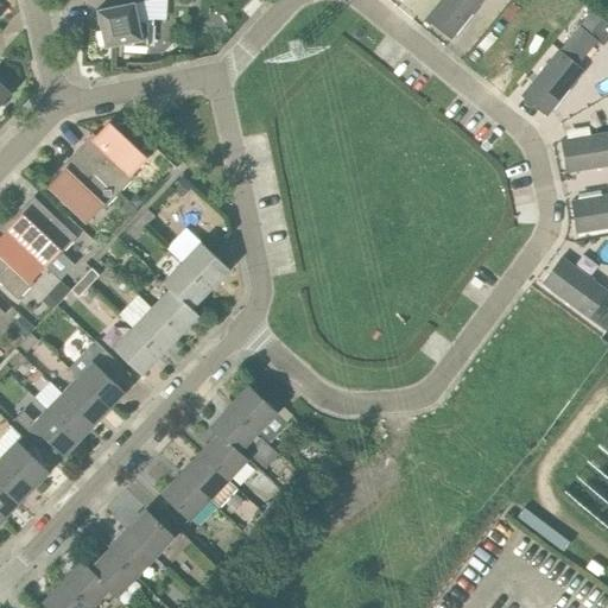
[(441,0),(426,18),(445,33),(449,29),(456,35),(483,0),(441,0)]
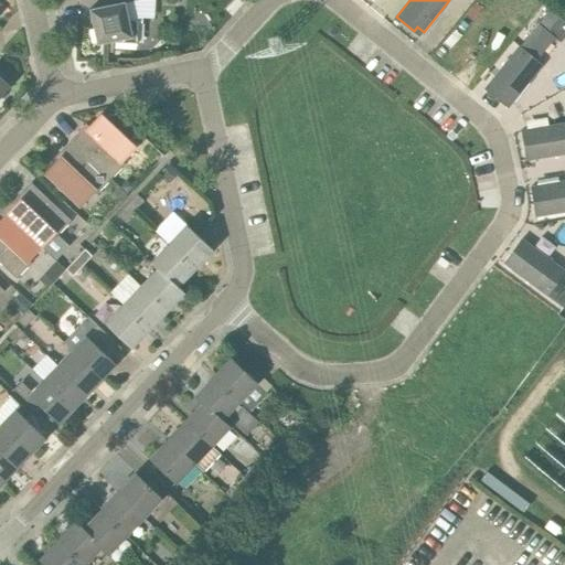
[(137,44),(138,22),(129,21),(126,2),(89,10),(97,45),(115,42),(115,43),(137,44)]
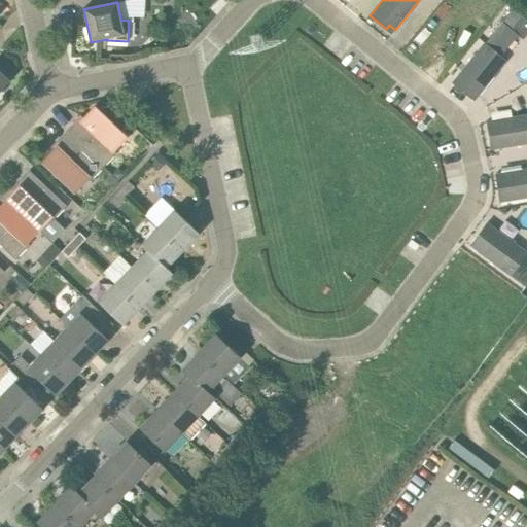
[(526,20),(515,10),(504,22),(523,39),(526,34),(526,20)]
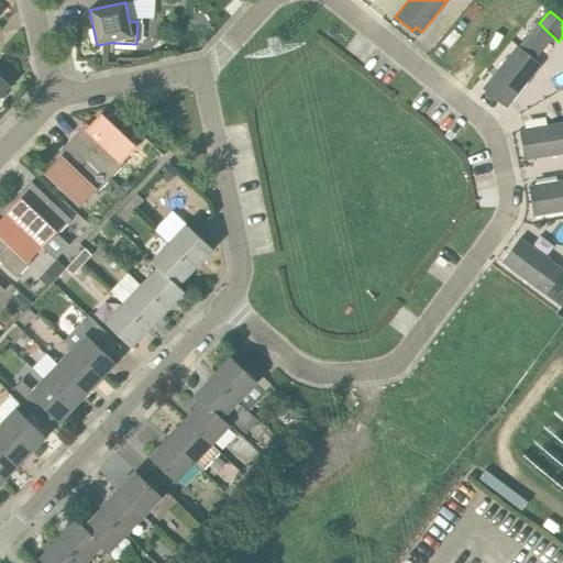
[(510,103),(541,67),(519,47),(483,89),(500,102),(504,98),(510,103)]
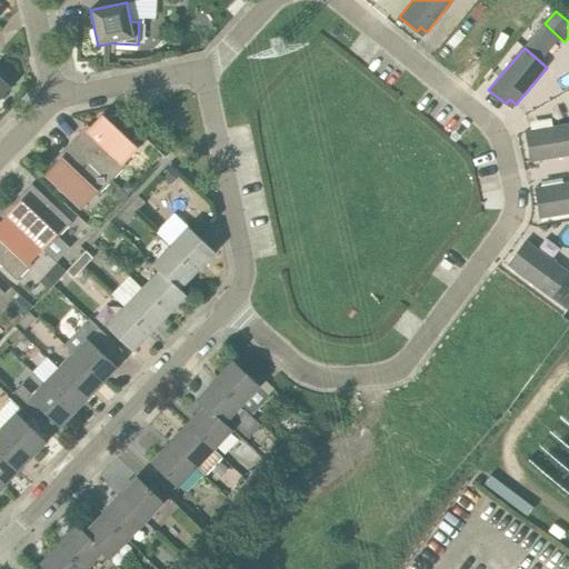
[(0,98),(9,89),(0,80),(0,98)]
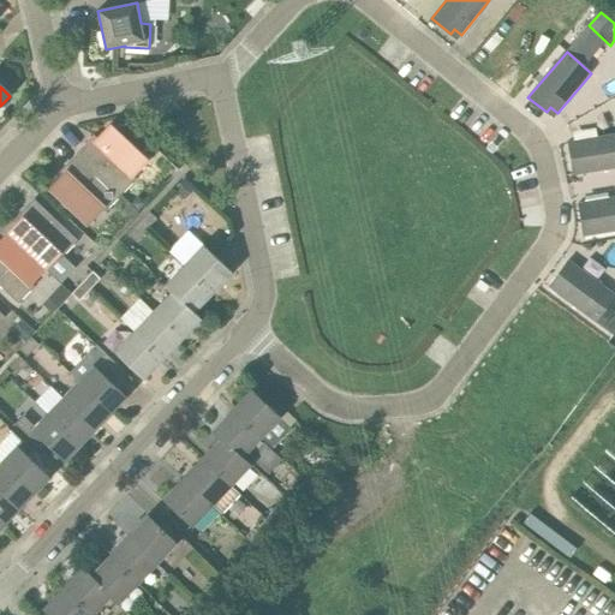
[(88,143),(77,154),(121,196),(137,179),(132,175),(147,160),(111,126),(99,139),(91,147),(88,143)]
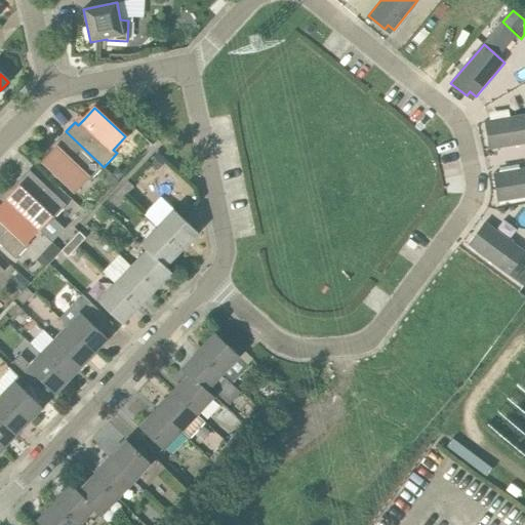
[(490,150),(524,143),(524,114),(490,120),(491,128),(486,129),(490,150)]
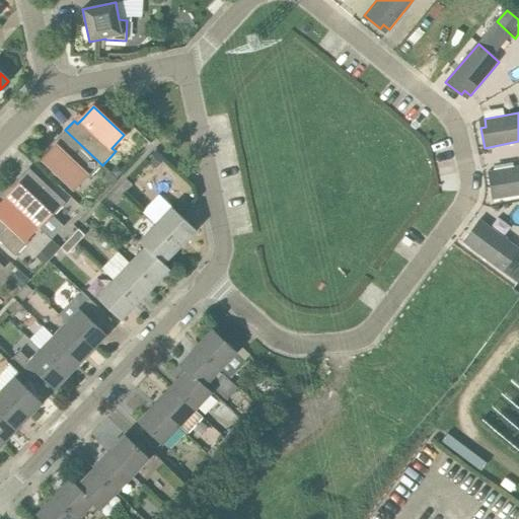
[(54,149),(44,160),(73,189),(85,175),(89,178),(102,165),(65,130),(56,139),(60,143),(54,149)]
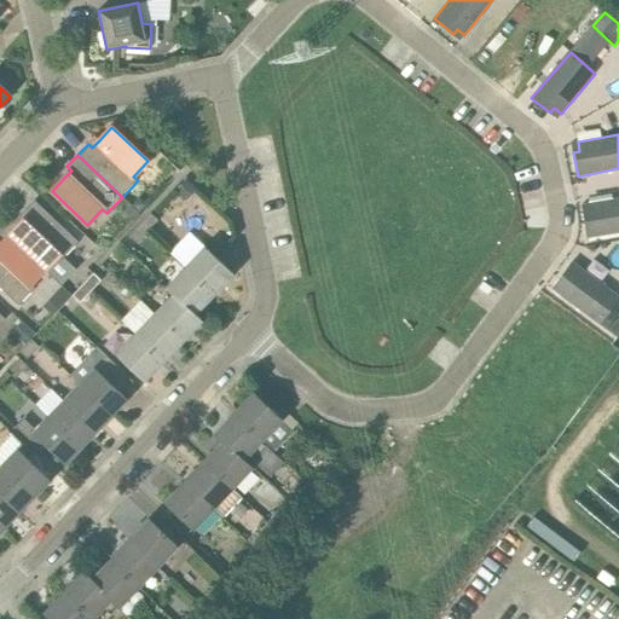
[(186,202),(198,190),(187,178),(174,191),(186,202)]
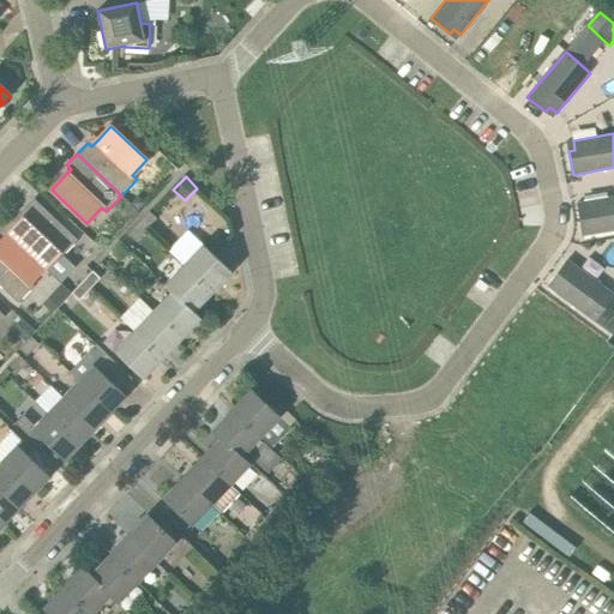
[(139,194),(131,203),(139,210),(146,202),(139,194)]
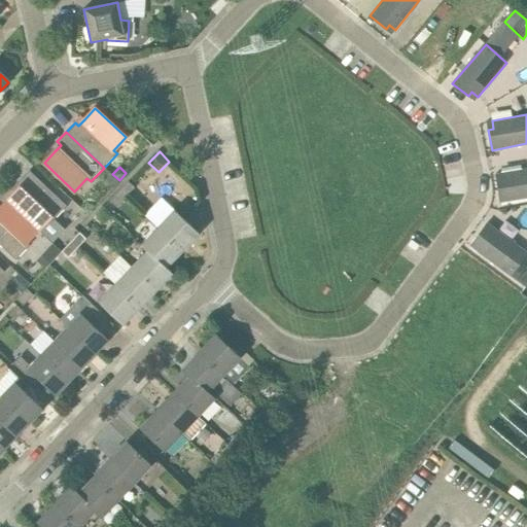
[(500,203),(526,198),(526,169),(501,173),(502,181),(497,182),(500,203)]
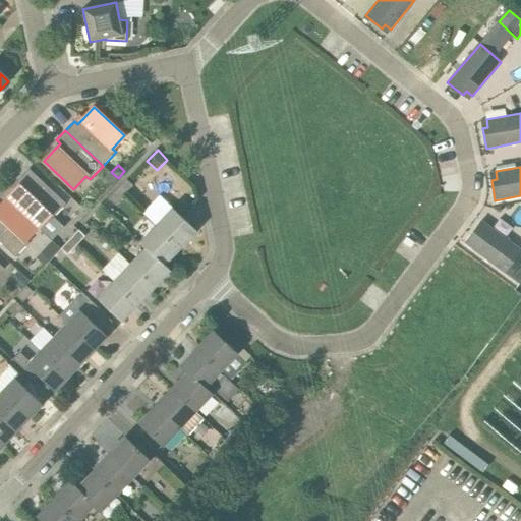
[(17,188),(7,198),(38,227),(49,215),(53,219),(66,205),(29,169),(19,179),(23,182),(17,188)]
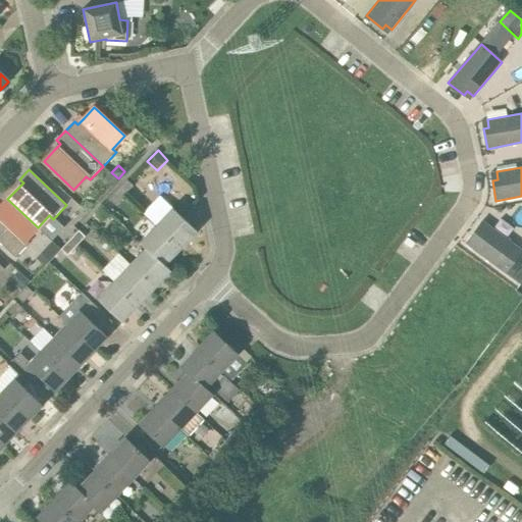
[(118,180),(110,172),(105,178),(113,186),(118,180)]
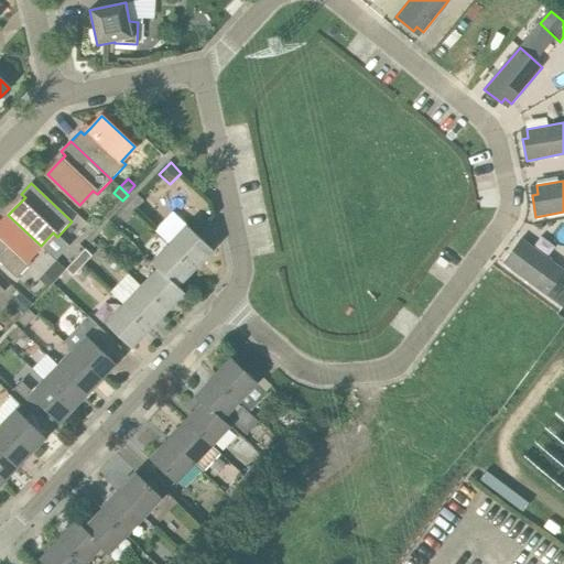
[(134,212),(144,202),(138,195),(128,205),(134,212)]
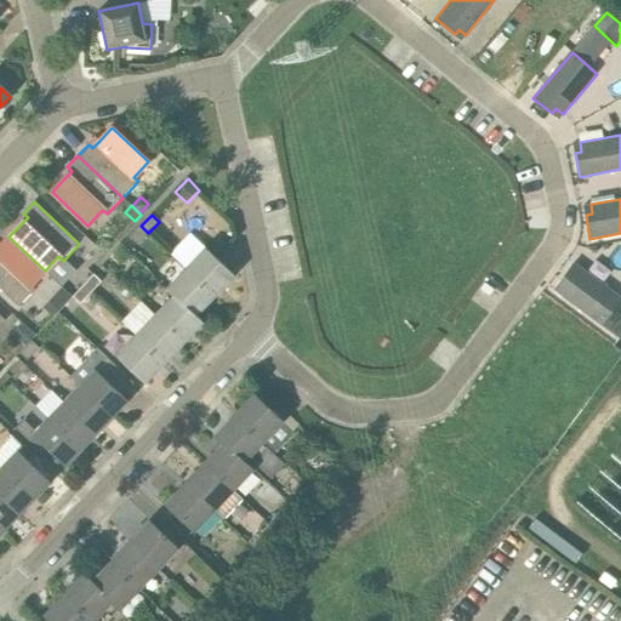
[(130,237),(138,244),(148,233),(141,226),(130,237)]
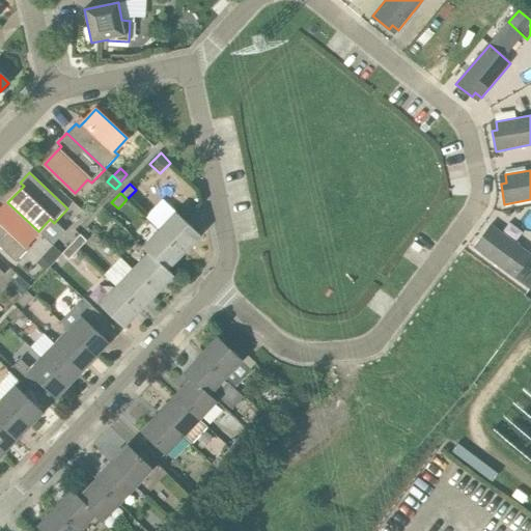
[(0,247),(16,262),(30,248),(26,244),(38,231),(7,202),(0,210),(0,247)]
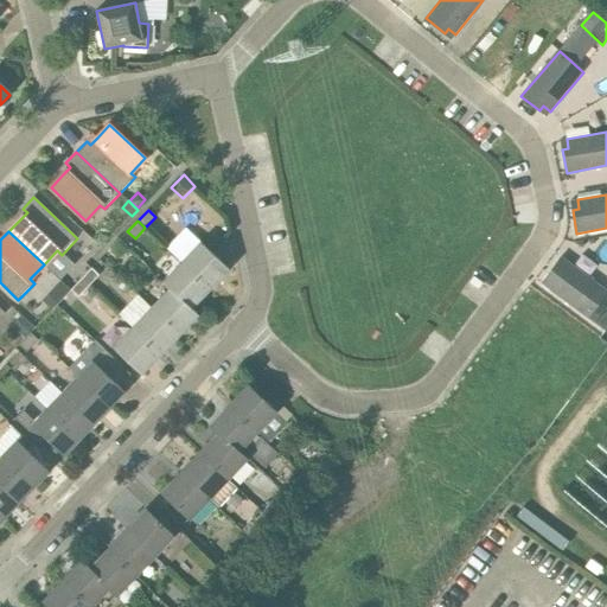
[(116,259),(127,247),(119,240),(108,251),(116,259)]
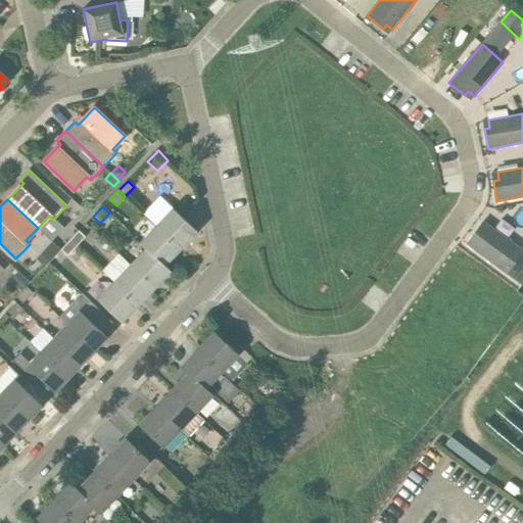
[(174,209),(157,227),(181,249),(197,232),(174,209)]
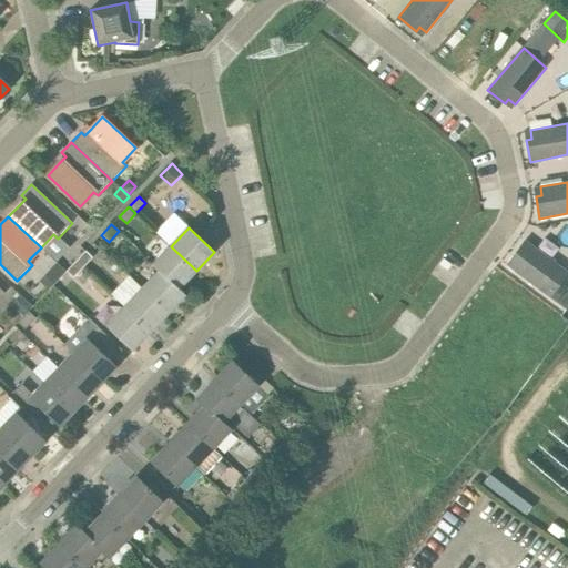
[(567,274),(567,272),(530,243),(525,251),(520,247),(507,265),(551,297),(567,274)]
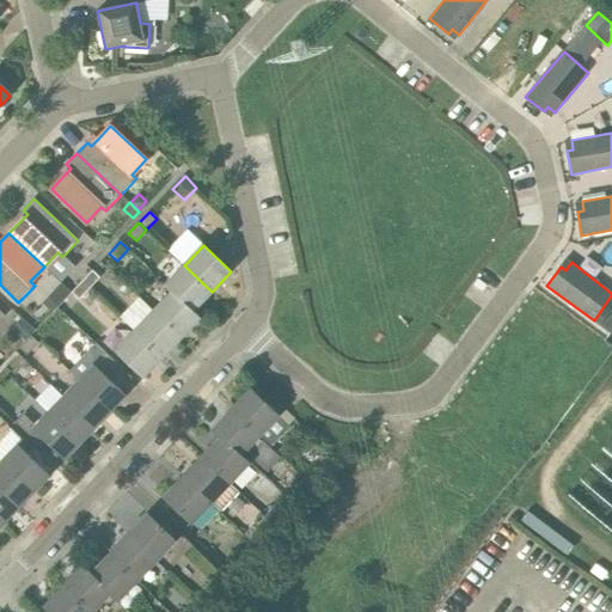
[(212,292),(184,265),(166,283),(173,291),(194,310),(212,292)]
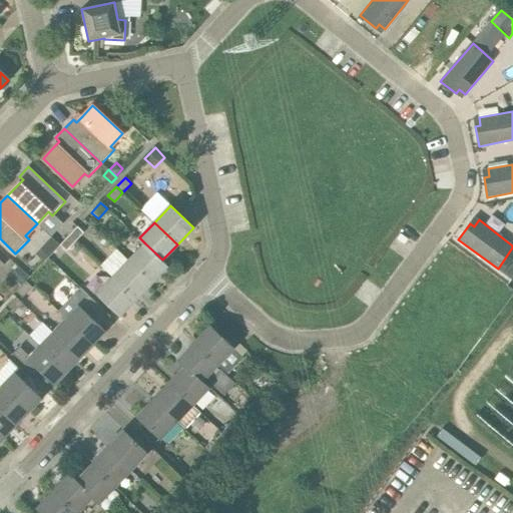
[(77,226),(60,245),(66,251),(77,240),(84,232),(78,226),(77,226)]
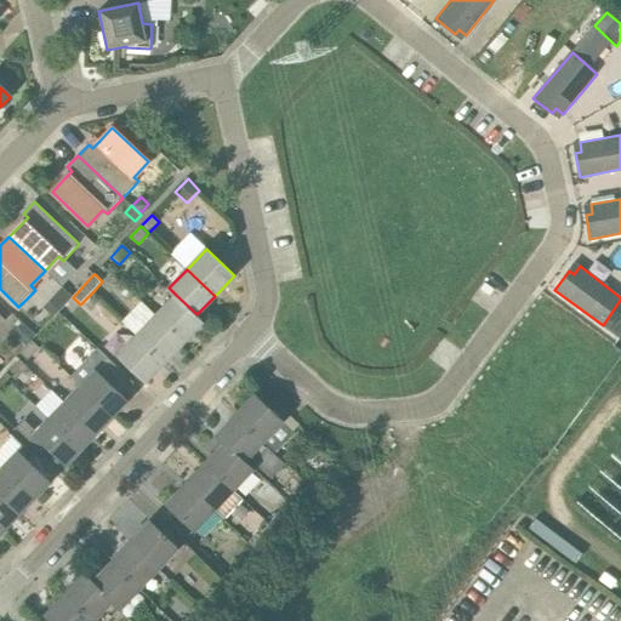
[(73,296),(62,286),(53,295),(64,305),(73,296)]
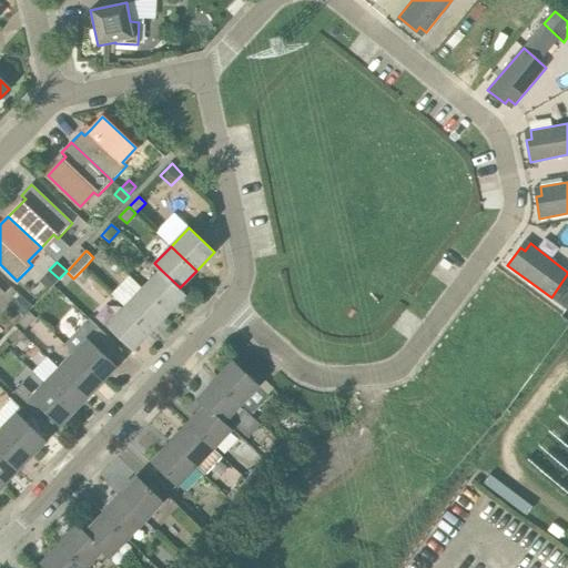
[(185,294),(180,287),(161,270),(142,290),(166,314),(185,294)]
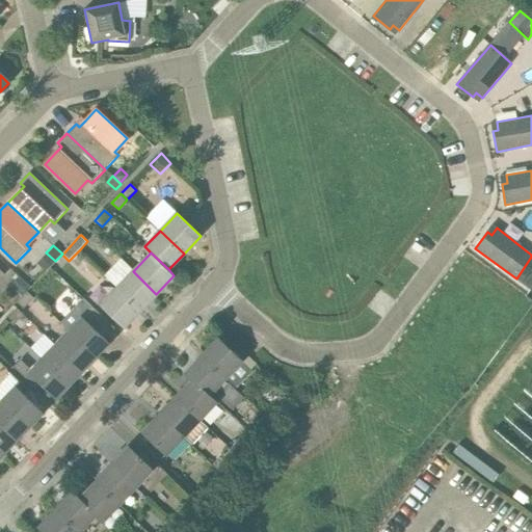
[(116,288),(140,311),(156,294),(133,271),(116,288)]
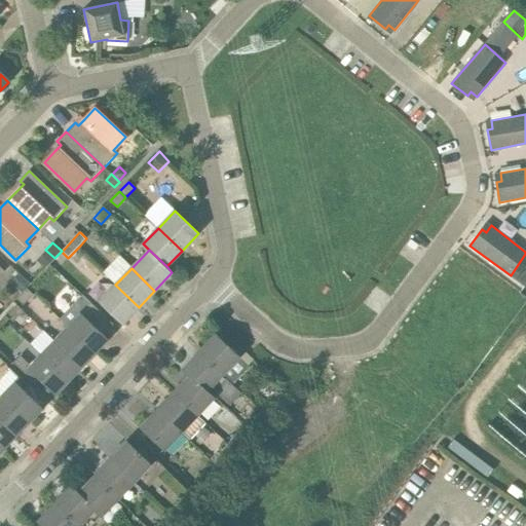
[(10,282),(22,292),(29,284),(19,273),(10,282)]
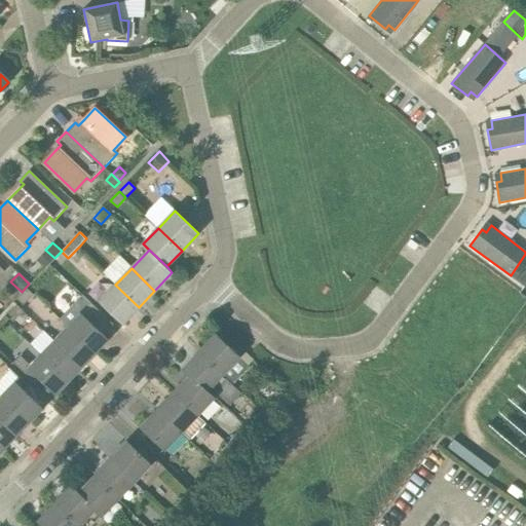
[(122,324),(139,307),(115,285),(99,302),(122,324)]
